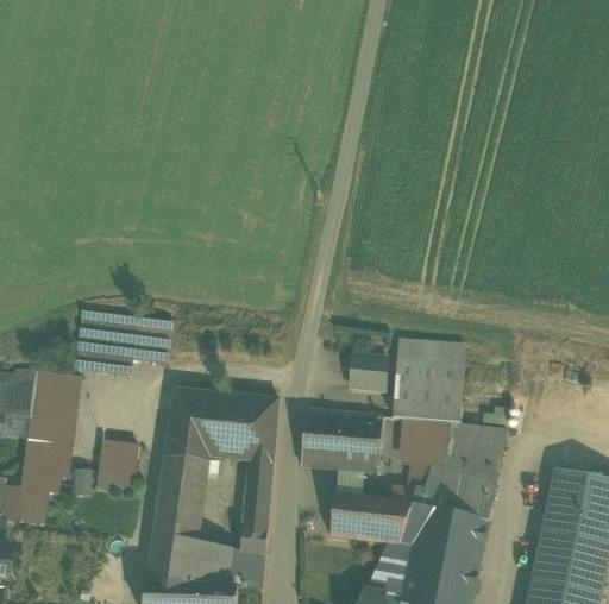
[(170,365),(176,320),(136,315),(135,319),(85,312),(77,367),(132,376),(135,360),(170,365)]
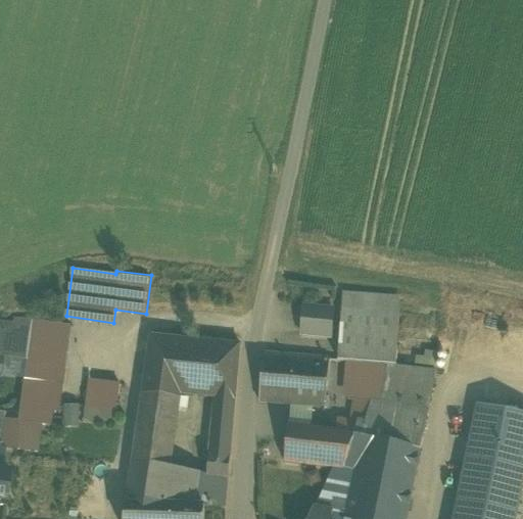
[(399,293),(342,290),(338,360),(346,360),(395,363),(399,293)]
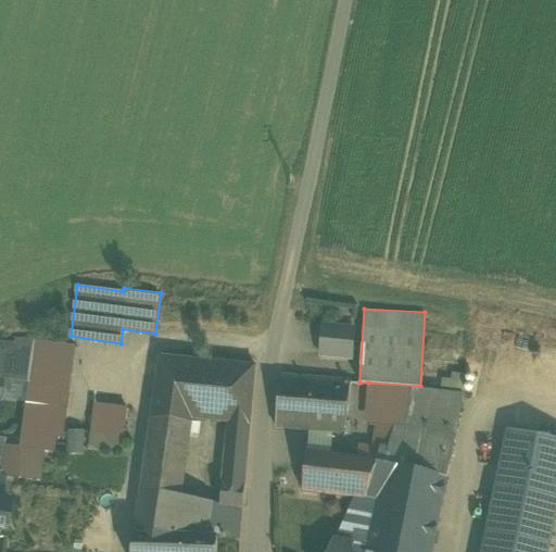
[(356,324),(321,321),(318,355),(353,359),(356,324)]
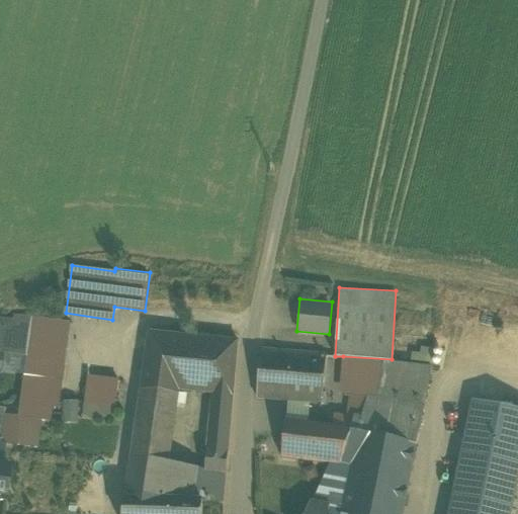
[(70,320),(30,315),(29,323),(25,353),(16,415),(19,416),(15,443),(35,445),(39,418),(48,419),(54,377),(62,378),(70,320)]
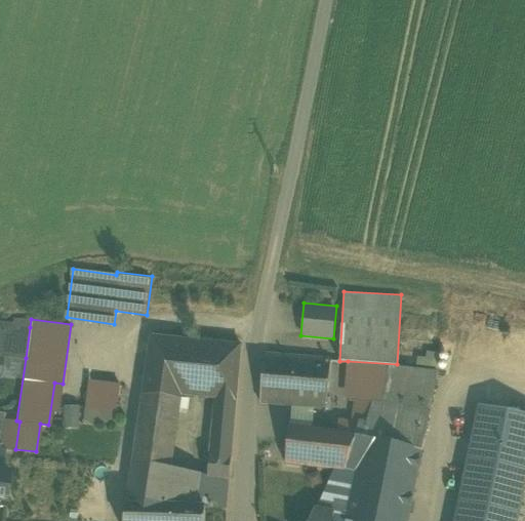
[(26,358),(30,327),(1,323),(0,331),(0,342),(4,352),(13,354),(16,358),(26,358)]
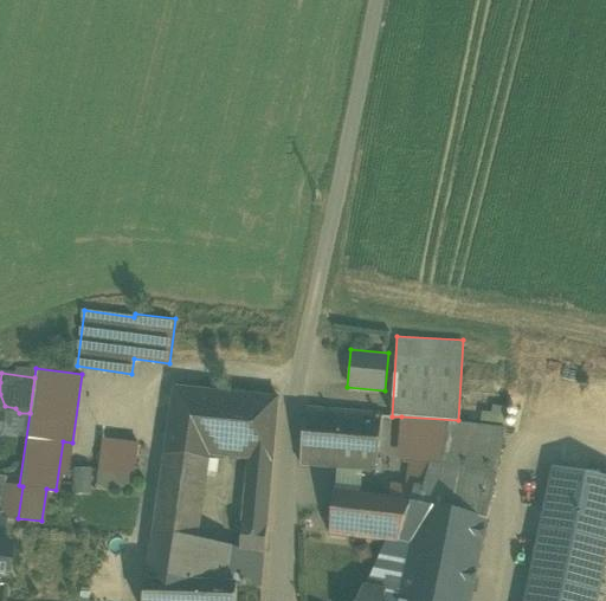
[(208,454),(247,458),(271,460),(276,396),(173,386),(165,450),(208,454)]
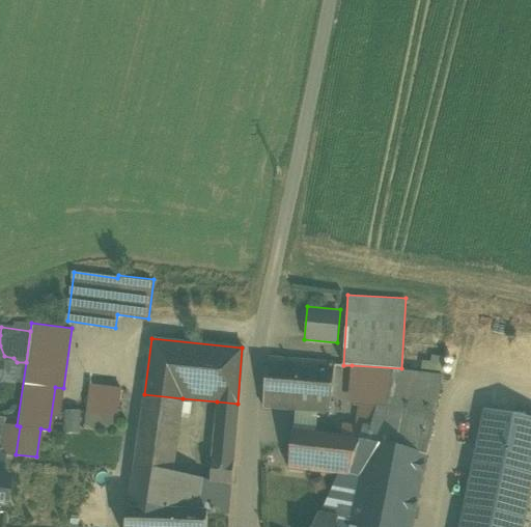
[(334,360),(268,354),(262,406),(296,409),(317,411),(330,412),(334,360)]
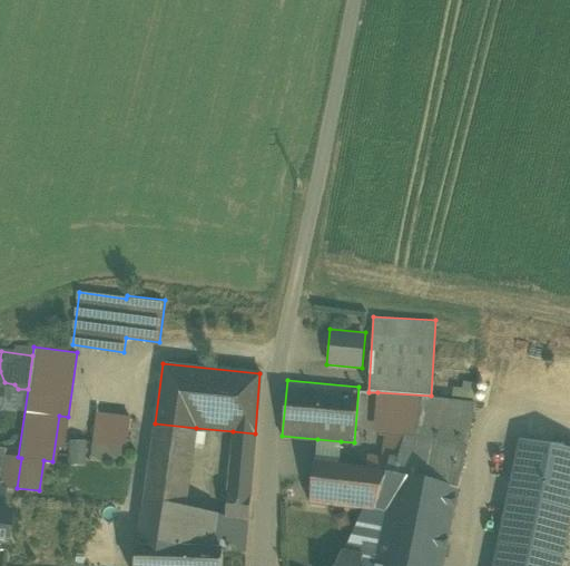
[(480,380),(458,381),(458,397),(481,396),(480,380)]
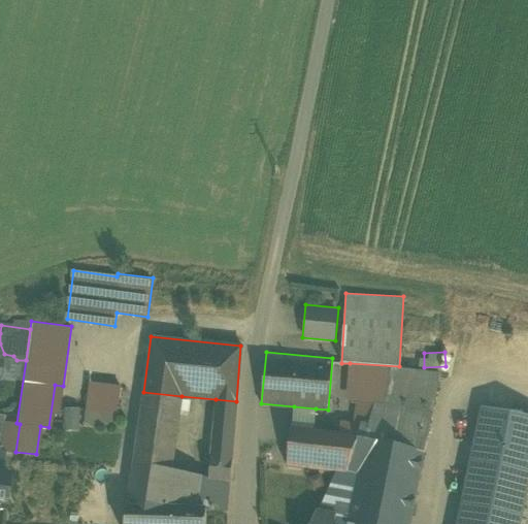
[(310,523),(408,523),(439,372),(399,366),(350,363),(349,383),(355,384),(353,399),(359,400),(356,423),(362,424),(358,434),(314,429),(292,427),(288,464),(334,470),(310,523)]
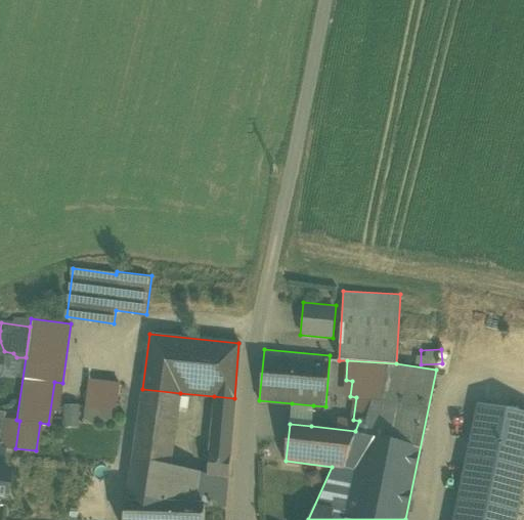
[(116,408),(118,383),(87,380),(85,405),(116,408)]
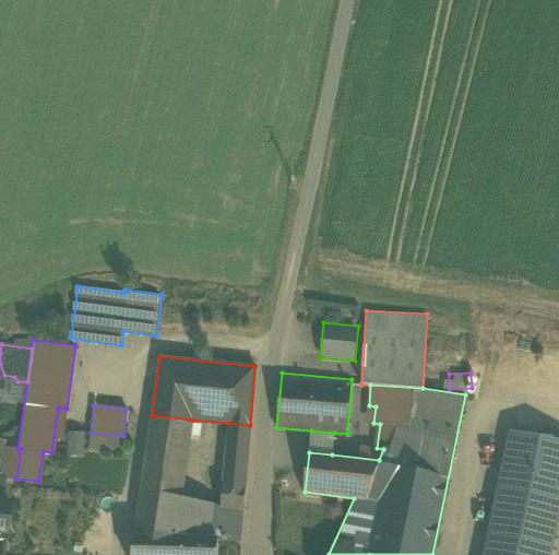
[(135,536),(218,541),(242,541),(244,508),(222,505),(182,499),(192,420),(152,415),(135,536)]
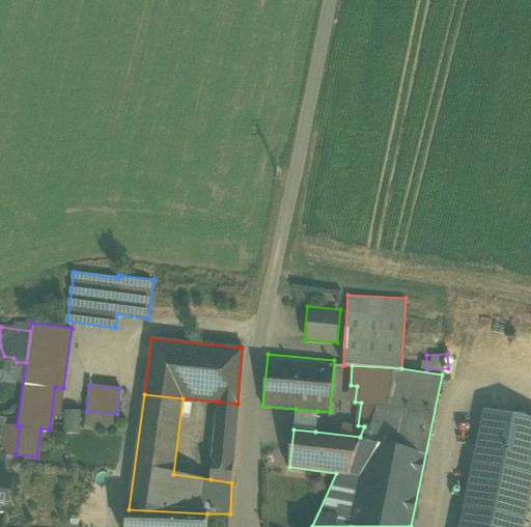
[(232,464),(238,404),(217,401),(212,461),(232,464)]
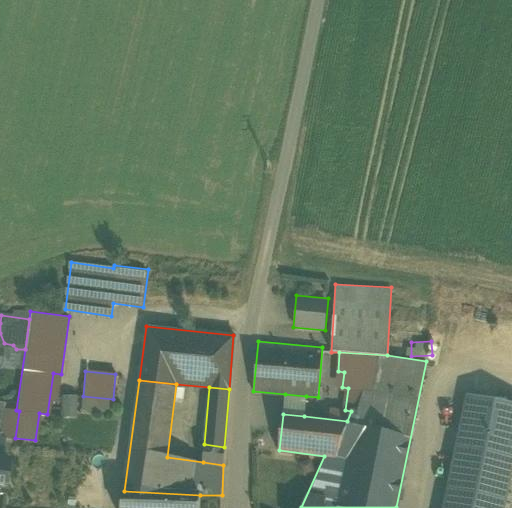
[(503,507),(511,471),(511,401),(467,392),(444,507),(503,507)]
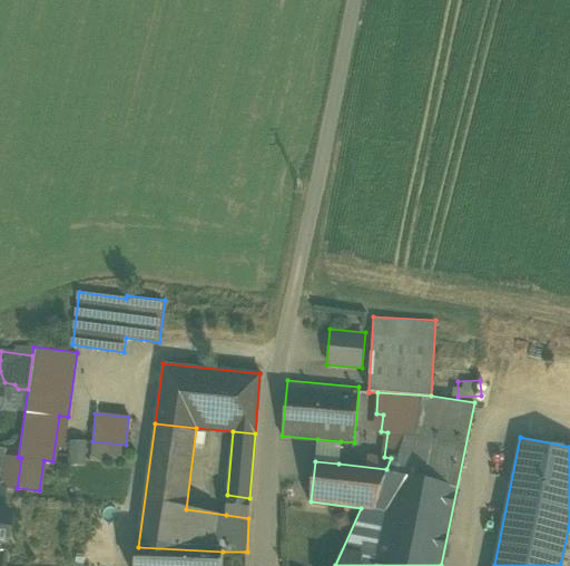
[(341,441),(317,439),(315,461),(338,464),(341,441)]
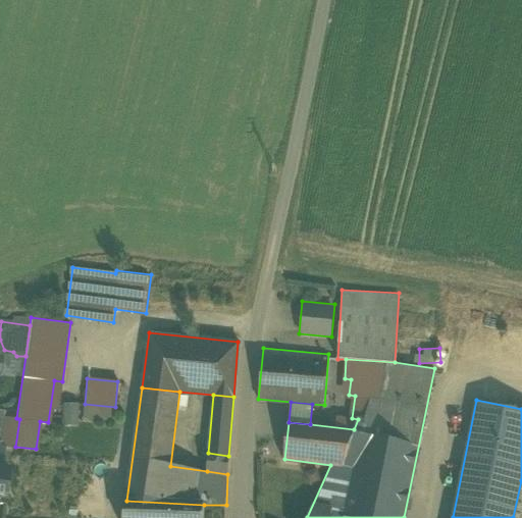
[(77,418),(77,403),(65,403),(65,418),(77,418)]
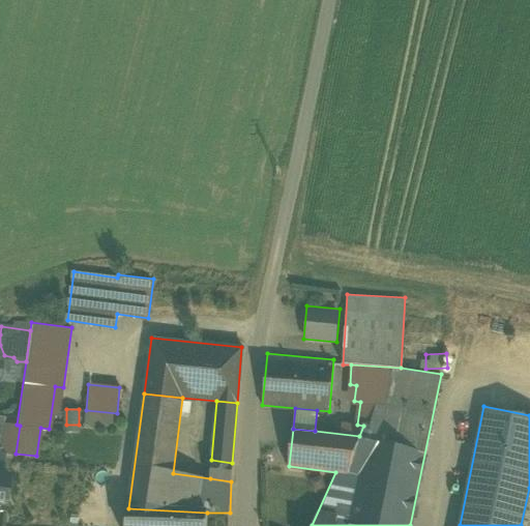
[(211,460),(210,478),(231,481),(232,463),(211,460)]
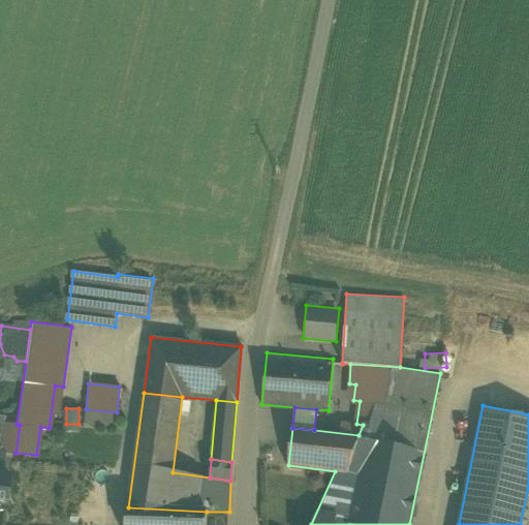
[(313,489),(324,485),(321,473),(309,476),(313,489)]
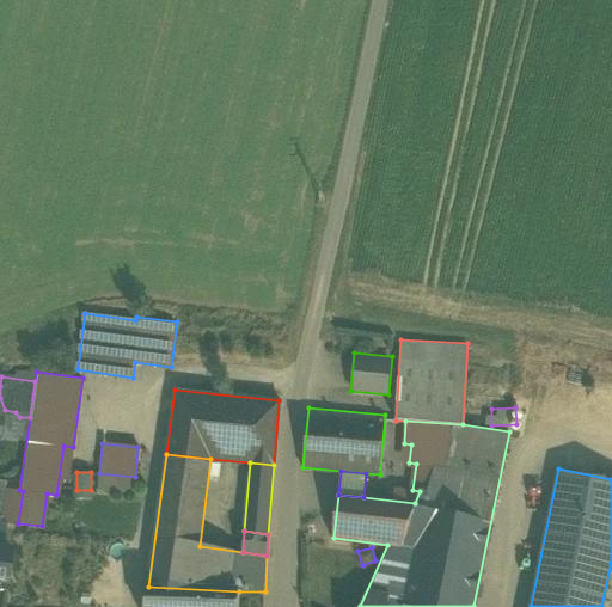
[(145,606),(238,606),(239,592),(148,587),(145,606)]
